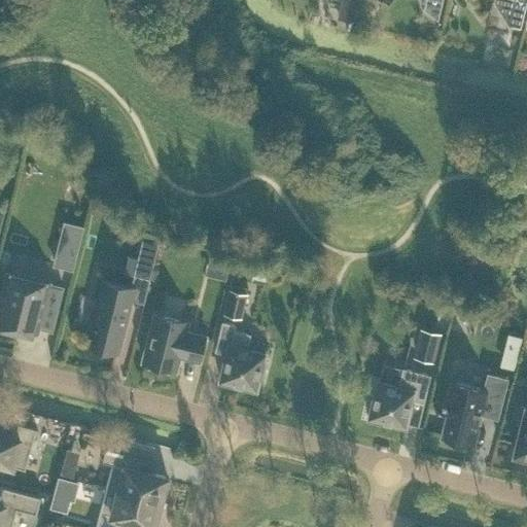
[(340,0),(337,18),(353,22),(358,0),(340,0)]
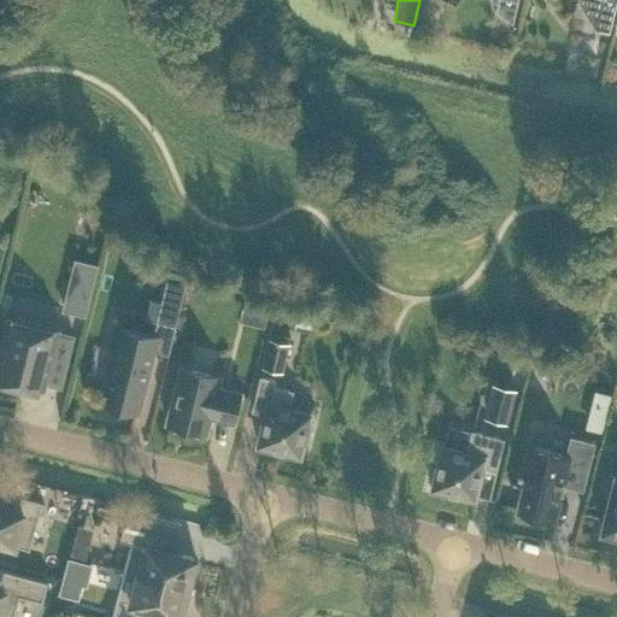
[(499,0),(497,11),(512,23),(517,0),(499,0)]
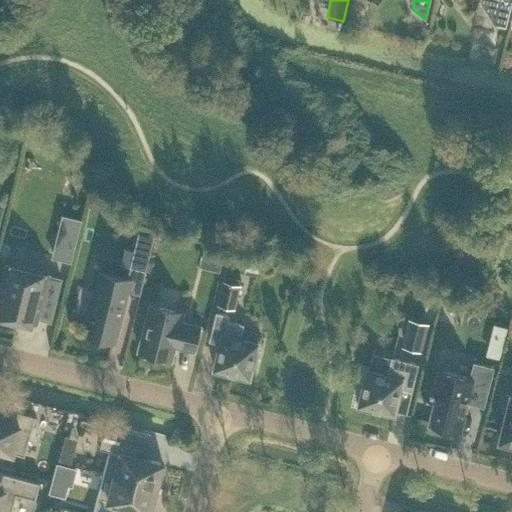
[(481,0),(481,1),(496,25),(505,27),(511,0),(481,0)]
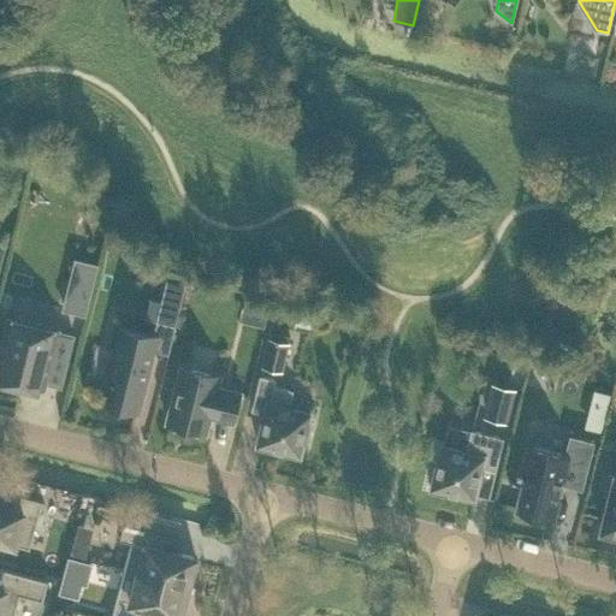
[(69,279),(61,309),(84,315),(93,285),(69,279)]
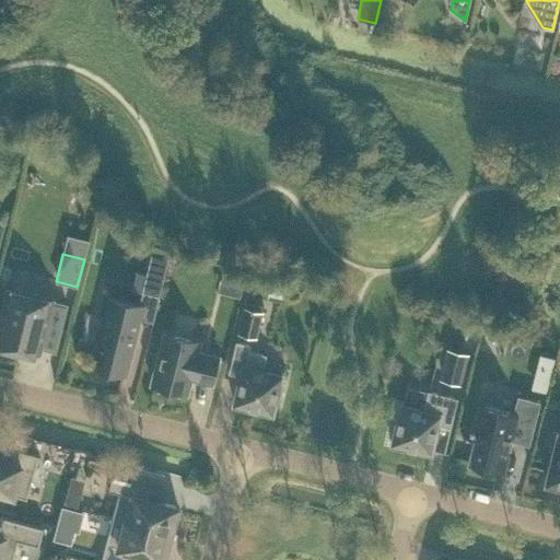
[(150,254),(141,292),(159,296),(168,258),(150,254)]
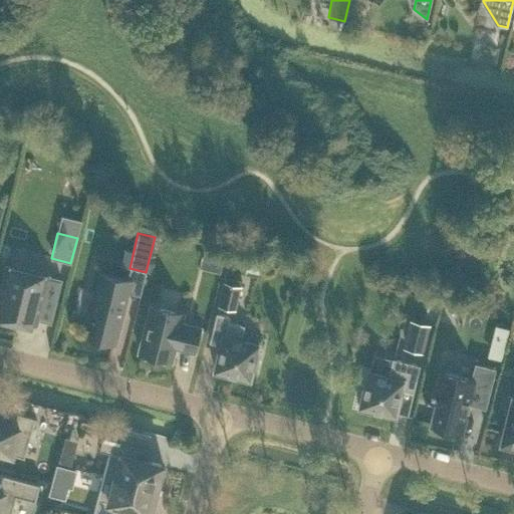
[(215,251),(210,270),(219,273),(224,253),(215,251)]
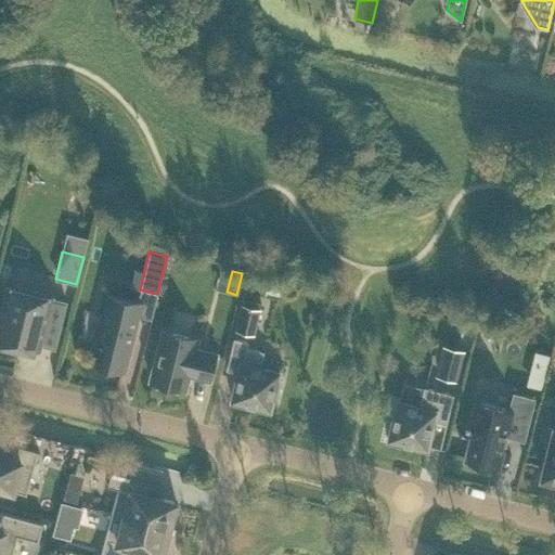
[(53,298),(7,286),(0,314),(0,346),(35,355),(36,350),(39,351),(41,345),(54,348),(65,302),(53,299),(53,298)]
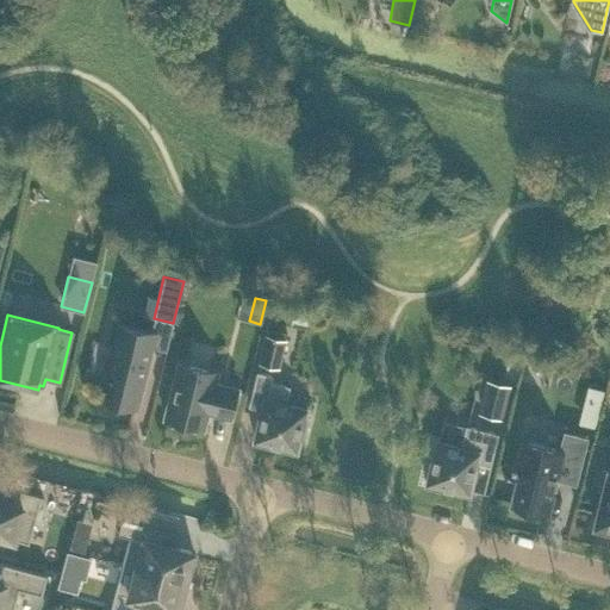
[(136,408),(154,332),(122,324),(104,399),(109,400),(107,404),(129,409),(130,405),(136,408)]
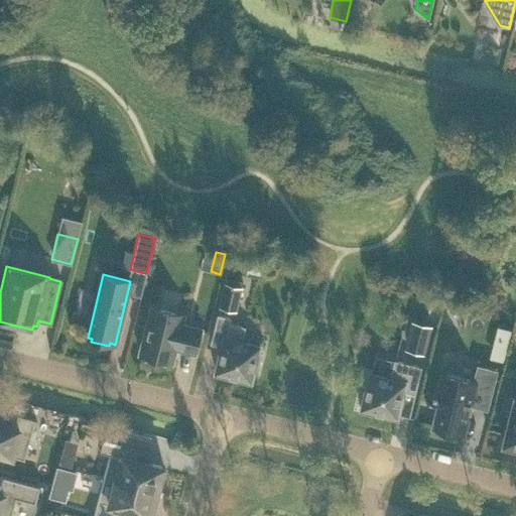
[(236,311),(242,287),(226,283),(220,307),(236,311)]
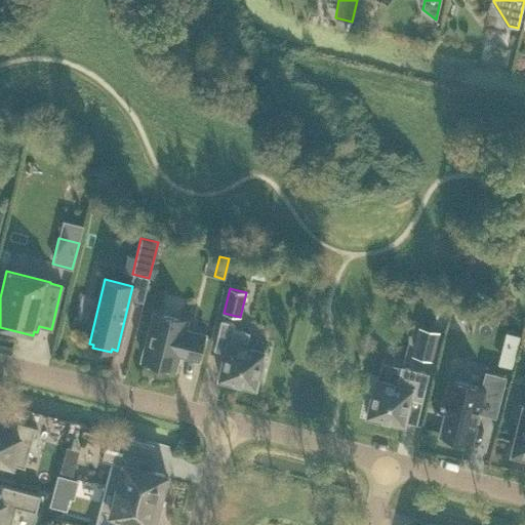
[(143,360),(150,362),(149,366),(167,370),(168,366),(175,368),(178,354),(199,359),(205,334),(185,330),(187,321),(154,313),(143,360)]
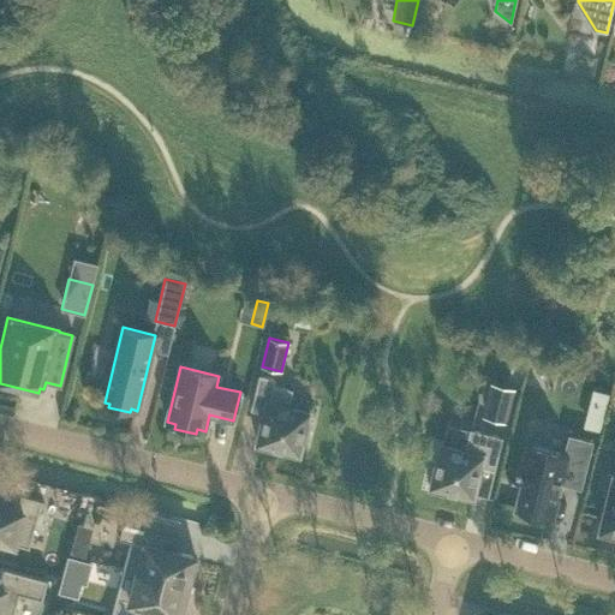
[(257,445),(298,455),(303,440),(306,441),(311,422),(308,421),(309,413),(287,407),(292,389),(273,386),(275,378),(260,375),(251,410),(264,412),(257,445)]
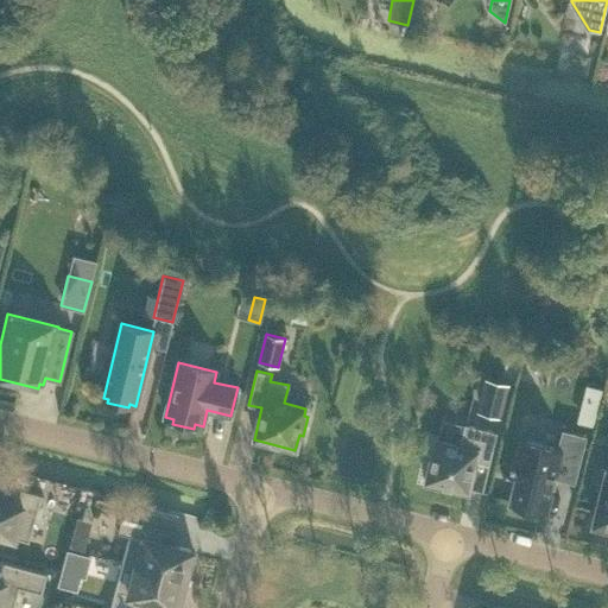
[(488,388),(483,412),(501,416),(506,392),(508,386),(491,381),(488,388)]
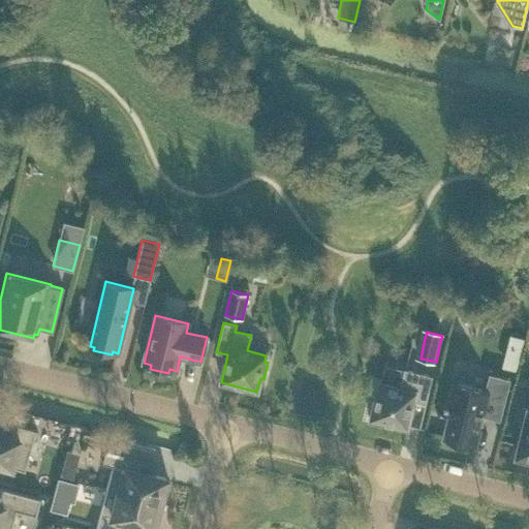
[(514,335),(505,368),(516,371),(524,338),(514,335)]
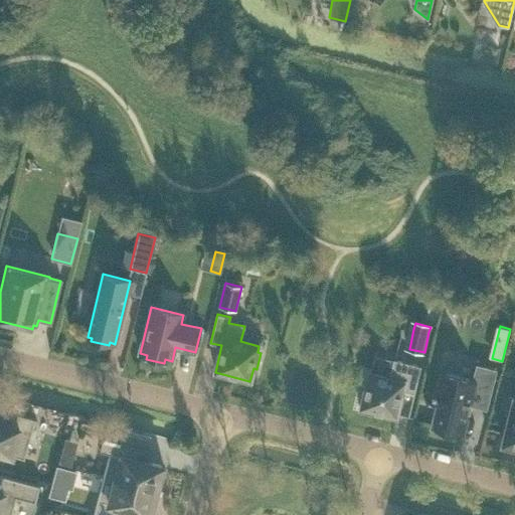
[(362,402),(360,408),(395,416),(402,390),(413,393),(420,366),(393,359),(388,377),(369,373),(366,385),(362,385),(358,401),(362,402)]
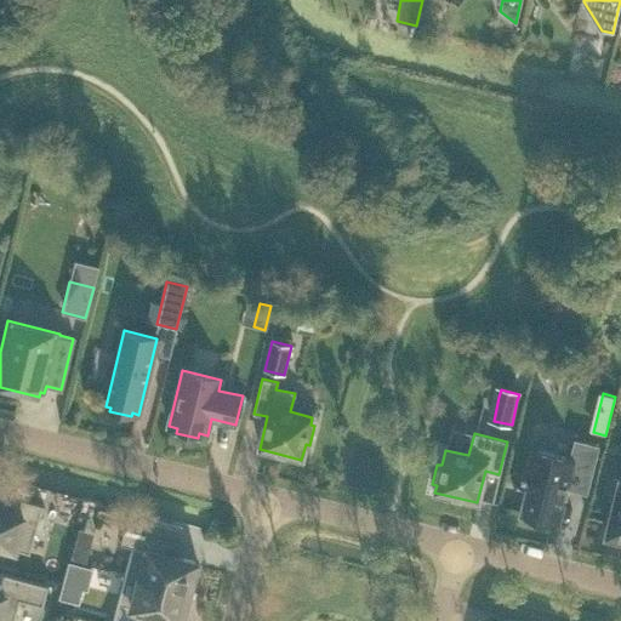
[(519,513),(557,523),(565,486),(585,491),(596,446),(575,442),(570,459),(531,449),(525,473),(522,472),(520,477),(524,478),(522,488),(525,488),(519,513)]
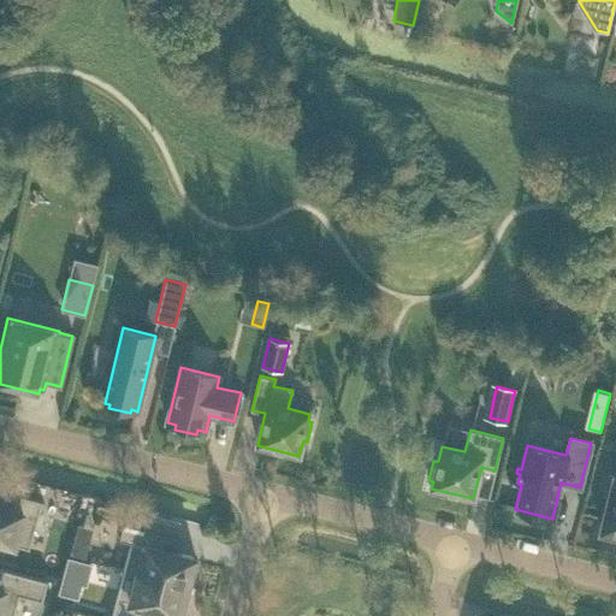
[(615,473),(614,473),(614,475),(609,474),(604,493),(609,495),(600,529),(609,532),(608,537),(615,538),(615,473)]
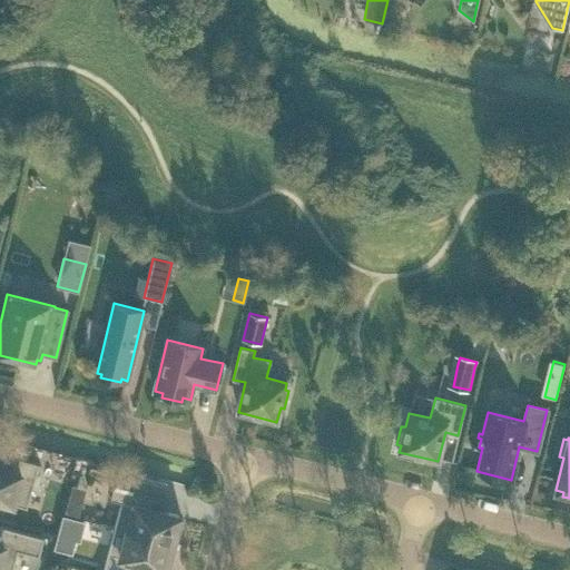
[(0,468),(0,500),(27,508),(38,463),(9,455),(5,470),(0,468)]
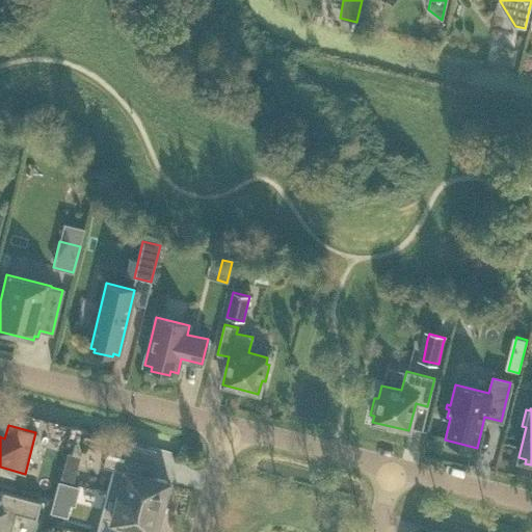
[(107,493),(162,507),(168,482),(141,475),(144,461),(107,451),(103,466),(113,468),(111,475),(107,493)]
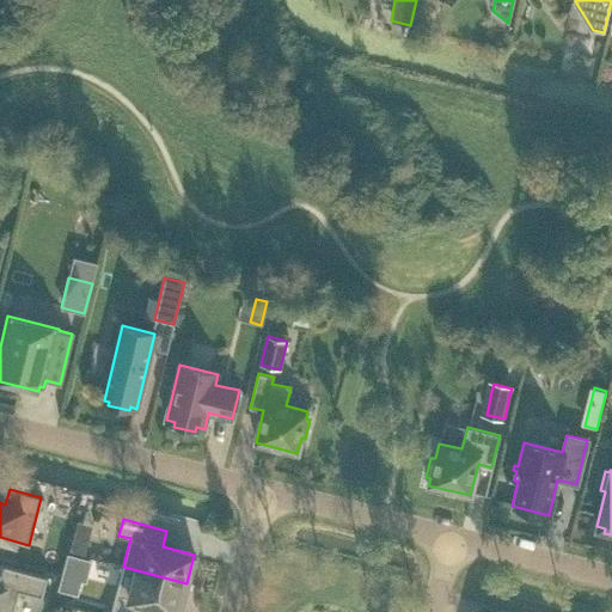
[(74,528),(69,546),(83,551),(87,532),(74,528)]
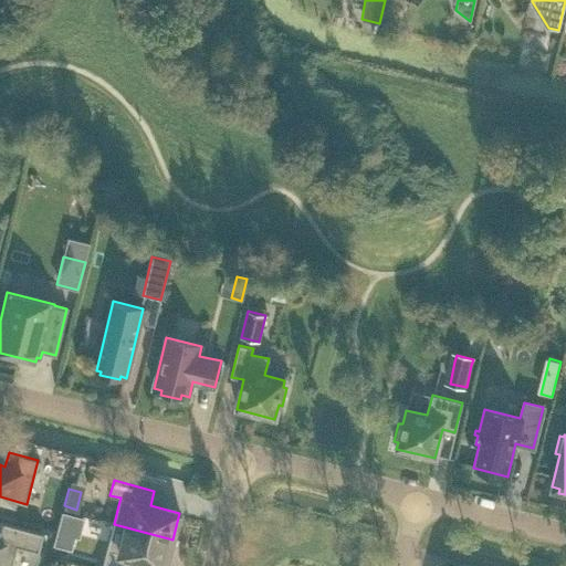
[(0,565),(11,565),(18,547),(39,552),(43,534),(0,522),(0,565)]
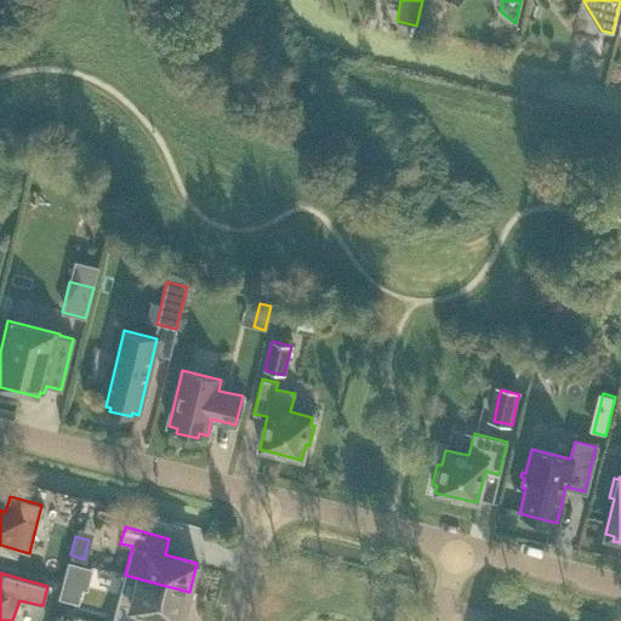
[(181,620),(189,592),(125,575),(113,619),(120,620),(147,620),(149,613),(181,620)]
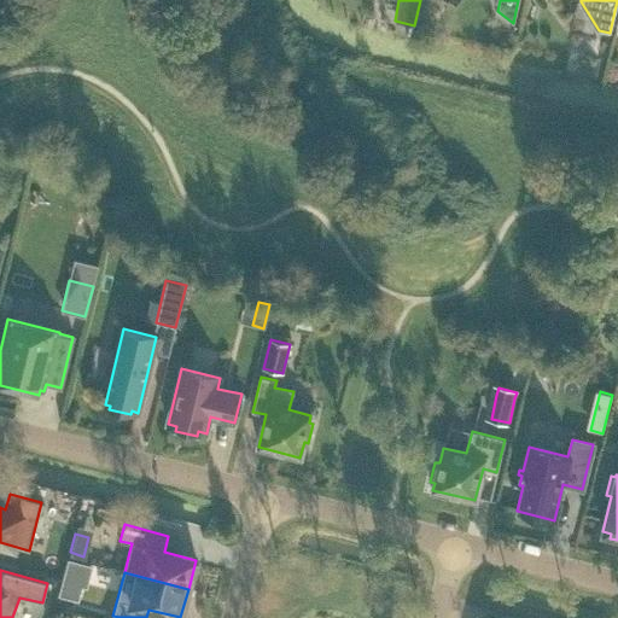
[(65,598),(86,604),(93,579),(71,573),(65,598)]
